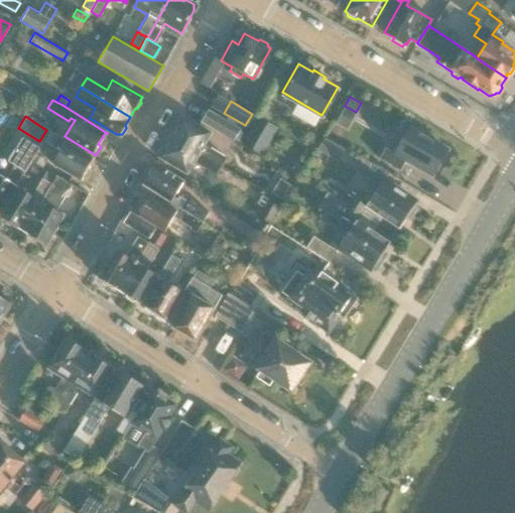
[(226,157),(204,144),(211,132),(182,116),(181,118),(177,120),(175,128),(170,136),(221,166),(226,157)]
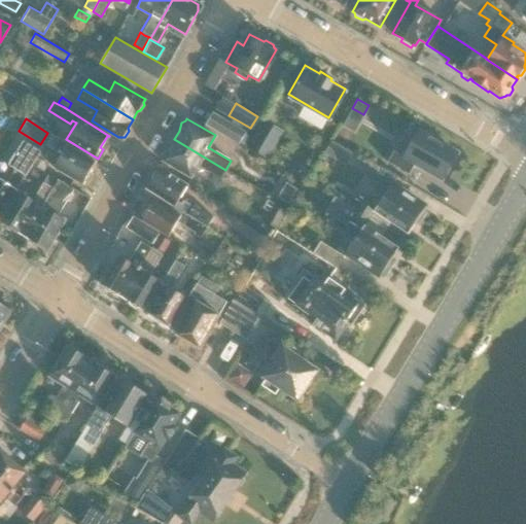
[(226,118),(218,132),(238,143),(245,130),(226,118)]
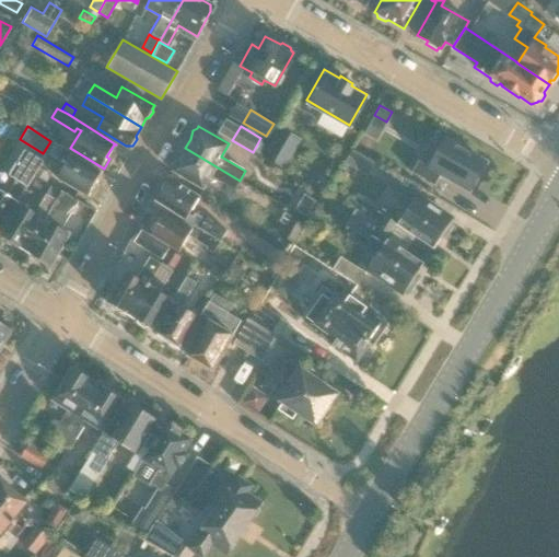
[(439,173),(468,189),(484,162),(443,139),(428,166),(417,160),(410,172),(432,184),(439,173)]
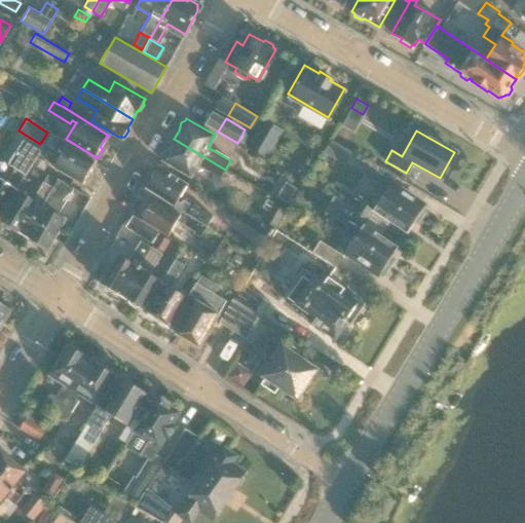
[(50,134),(44,144),(57,151),(60,147),(64,149),(53,166),(77,180),(78,179),(83,181),(90,172),(89,171),(95,160),(67,144),(67,143),(50,134)]
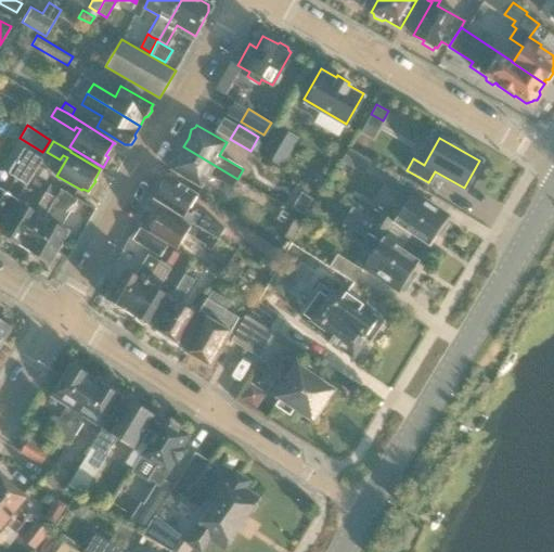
[(287,155),(267,143),(260,153),(282,166),(287,155)]
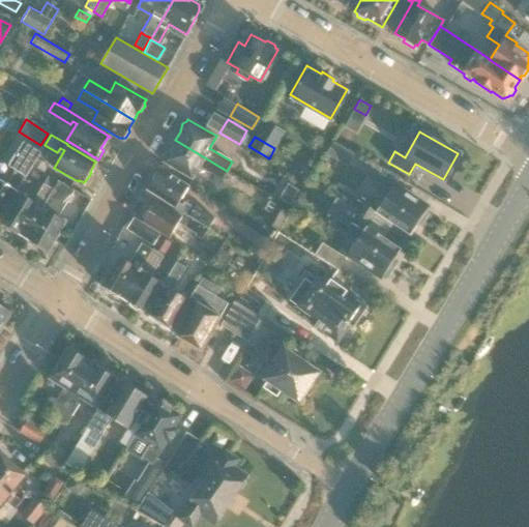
[(17,191),(30,169),(41,152),(23,140),(7,165),(16,169),(8,180),(15,183),(11,187),(0,180),(0,214),(16,191),(17,191)]
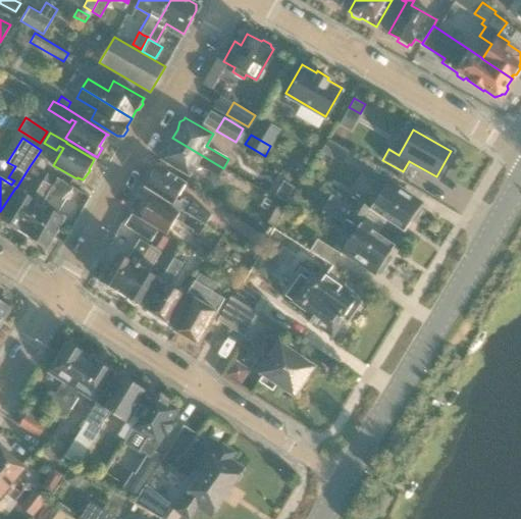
[(218,176),(223,168),(172,138),(167,147),(161,153),(162,155),(160,158),(189,174),(198,158),(202,161),(200,165),(218,176)]
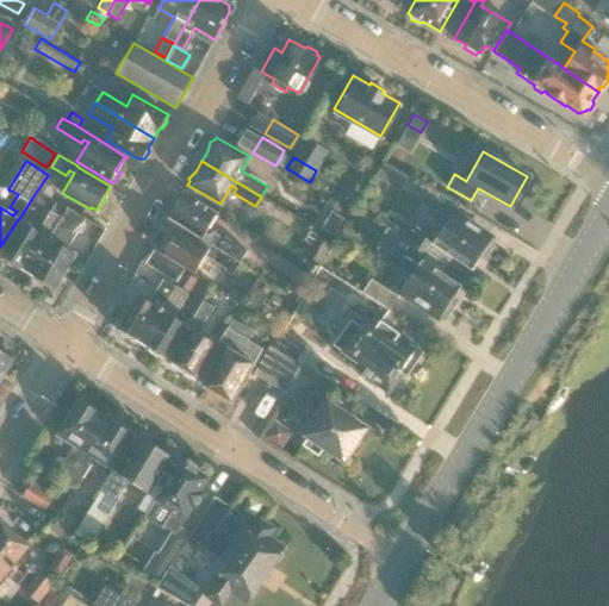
[(408,175),(383,161),(374,175),(399,189),(408,175)]
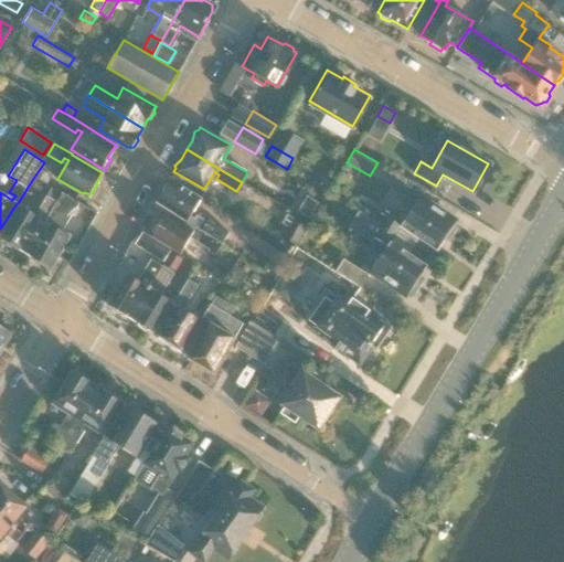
[(275,172),(267,183),(283,195),(291,183),(275,172)]
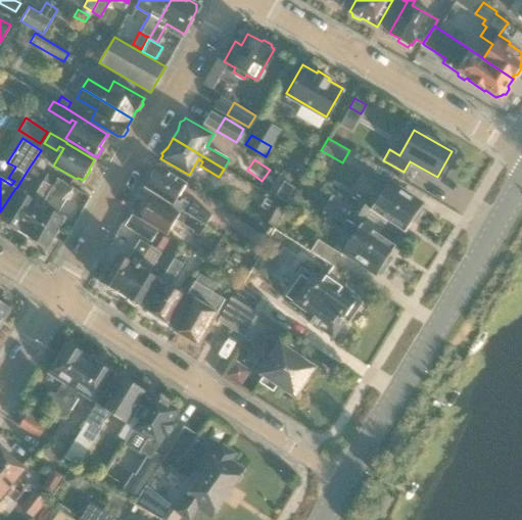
[(181,201),(178,199),(187,183),(157,166),(155,169),(152,169),(149,174),(150,177),(144,186),(206,222),(210,214),(183,198),(181,201)]
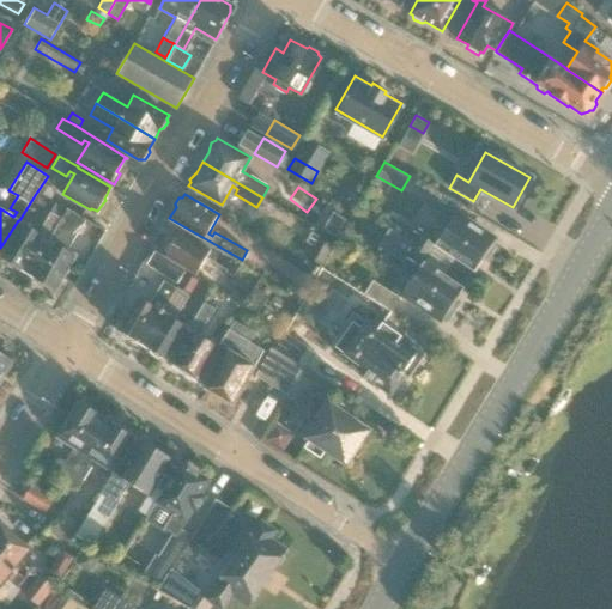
[(28,274),(65,213),(64,212),(65,209),(55,203),(41,227),(47,231),(44,236),(23,223),(2,255),(4,260),(28,274)]
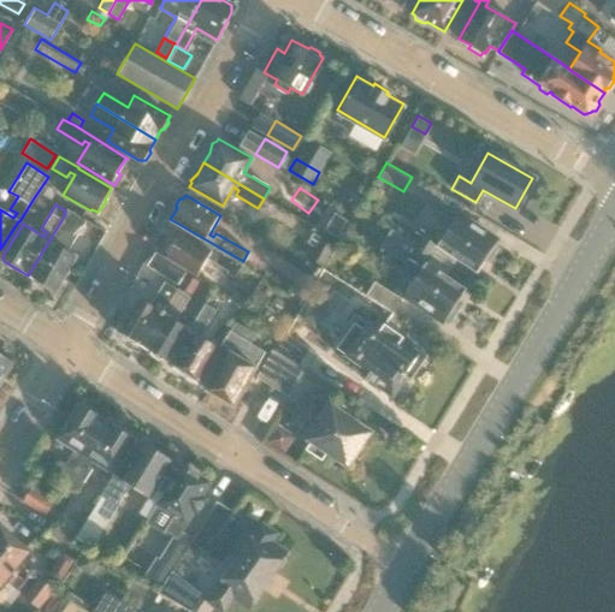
[(335,212),(324,229),(337,236),(348,219),(335,212)]
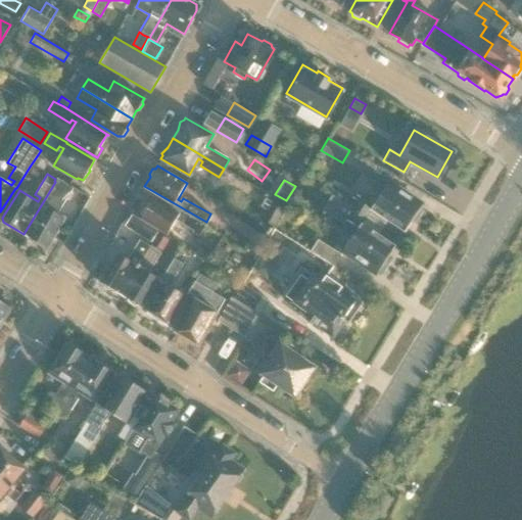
[(64,203),(70,192),(55,182),(24,234),(43,246),(49,244),(65,219),(54,211),(60,200),(64,203)]
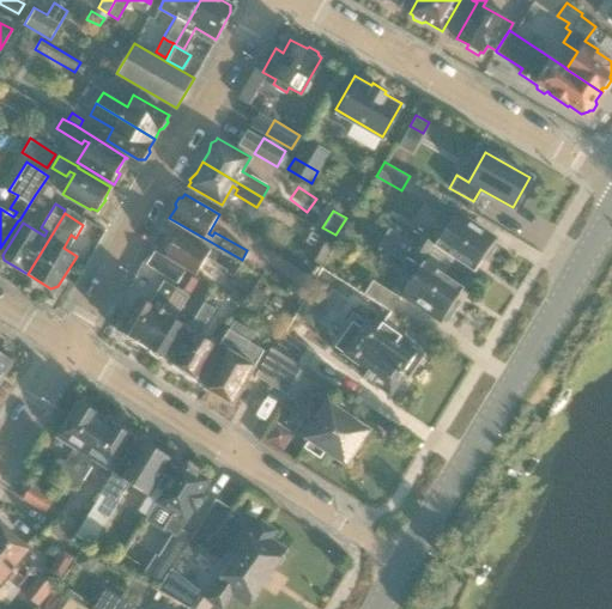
[(414,243),(432,255),(438,247),(473,270),(484,256),(488,259),(497,244),(494,242),(495,239),(455,213),(438,238),(424,230),(414,243)]
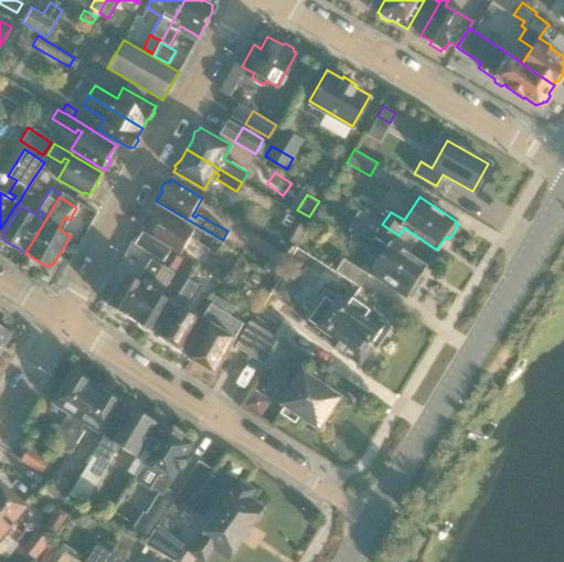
[(382,224),(364,212),(359,208),(348,224),(371,240),(370,243),(383,252),(371,269),(407,294),(410,290),(413,293),(423,279),(418,277),(427,265),(394,242),(398,235),(382,224)]
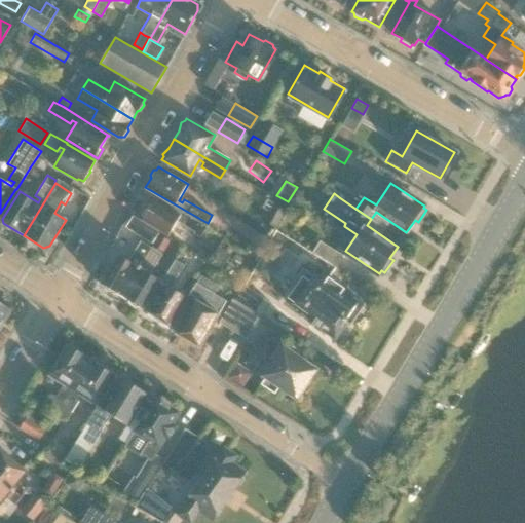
[(164,206),(153,199),(148,209),(145,209),(142,214),(143,217),(142,219),(159,229),(167,234),(177,218),(195,228),(193,233),(199,236),(207,224),(182,209),(180,213),(165,204),(164,206)]
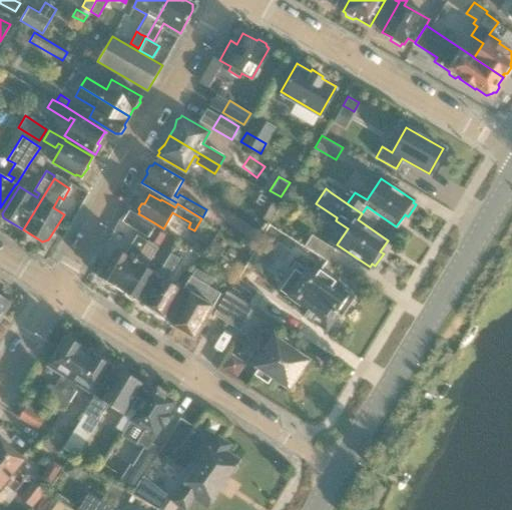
[(279,203),(267,196),(257,213),(268,220),(279,203)]
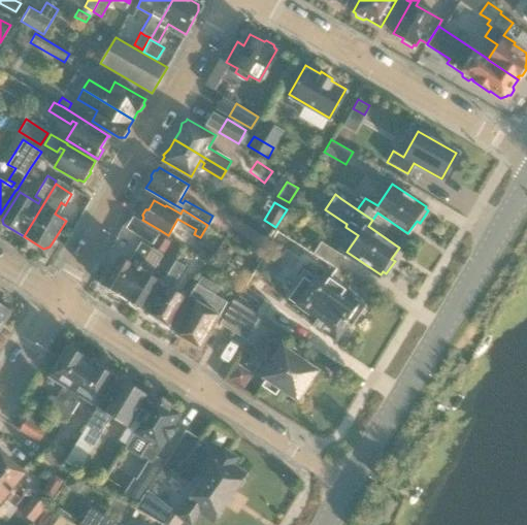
[(125,227),(153,243),(160,230),(142,220),(133,215),(125,227)]
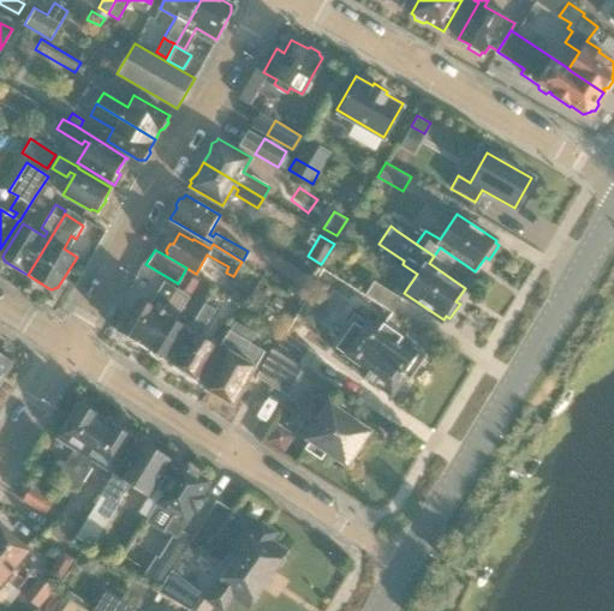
[(178,285),(189,292),(197,280),(186,273),(178,285)]
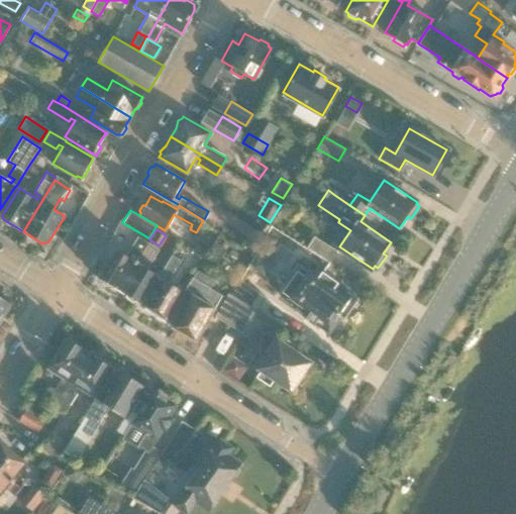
[(119,290),(149,242),(138,235),(126,255),(118,250),(100,278),(103,280),(103,283),(110,288),(112,286),(119,290)]
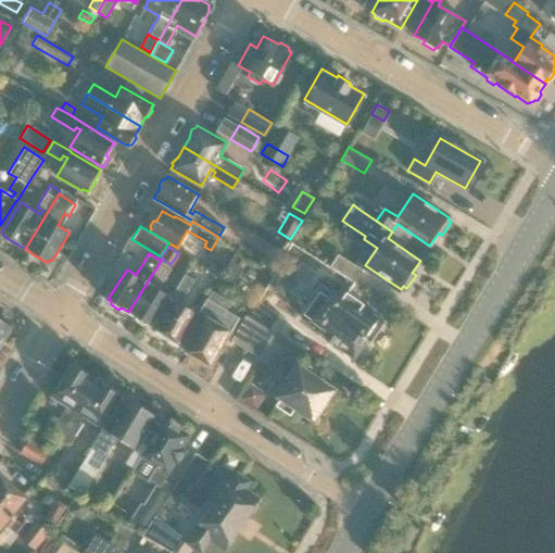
[(362,269),(338,254),(330,266),(355,281),(362,269)]
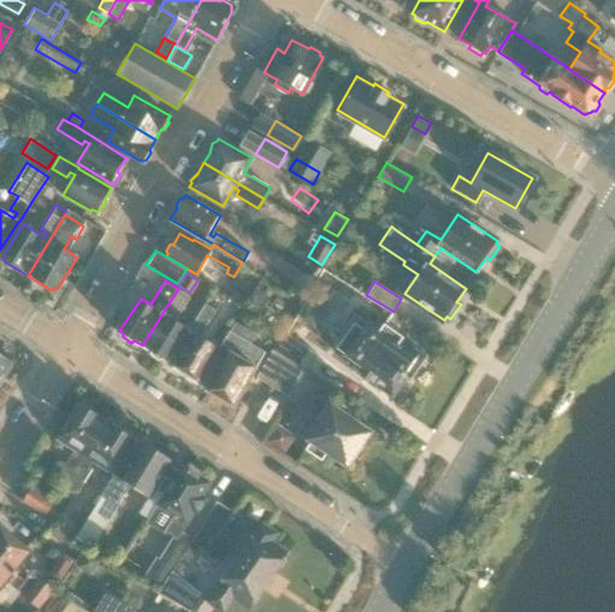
[(230,297),(242,304),(249,293),(238,286),(230,297)]
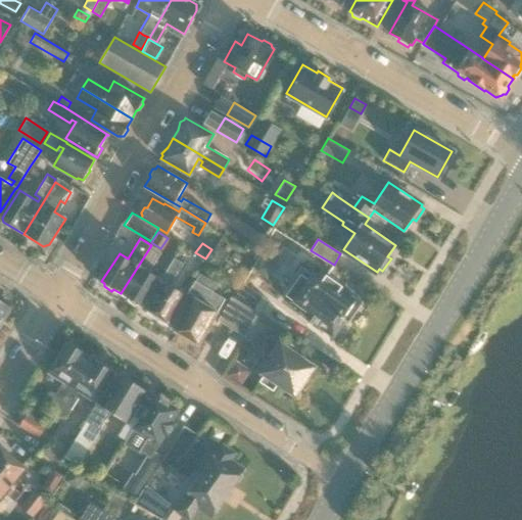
[(149,272),(161,251),(151,245),(121,293),(128,298),(128,300),(135,304),(137,303),(140,305),(157,277),(149,272)]
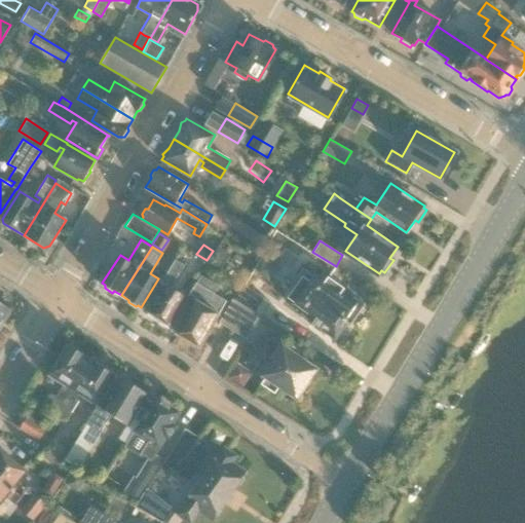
[(256,270),(267,278),(275,267),(264,259),(256,270)]
